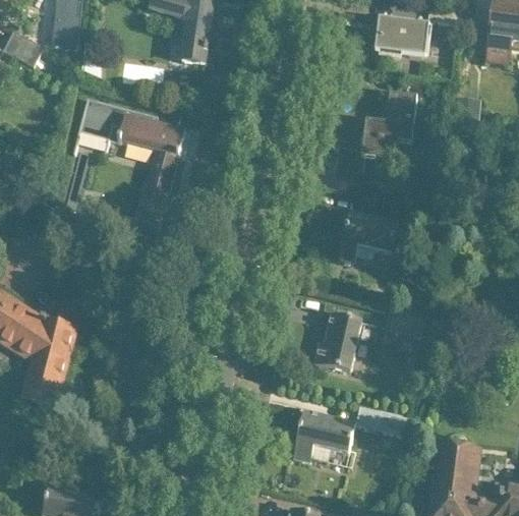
[(152,0),(150,8),(186,18),(180,60),(203,63),(205,51),(206,51),(207,46),(205,46),(212,0),(152,0)]
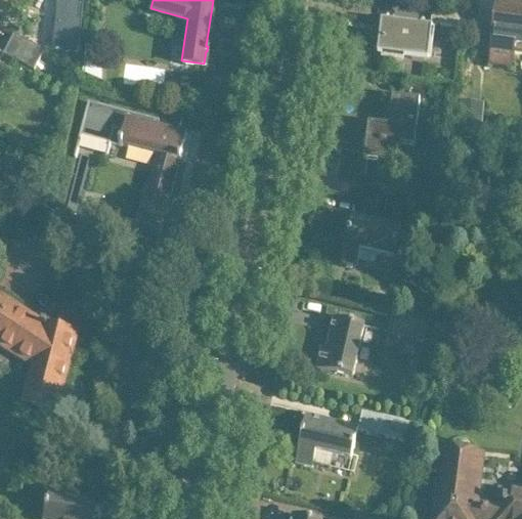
[(521,41),(521,3),(492,0),(486,60),(511,63),(514,41),(521,41)]
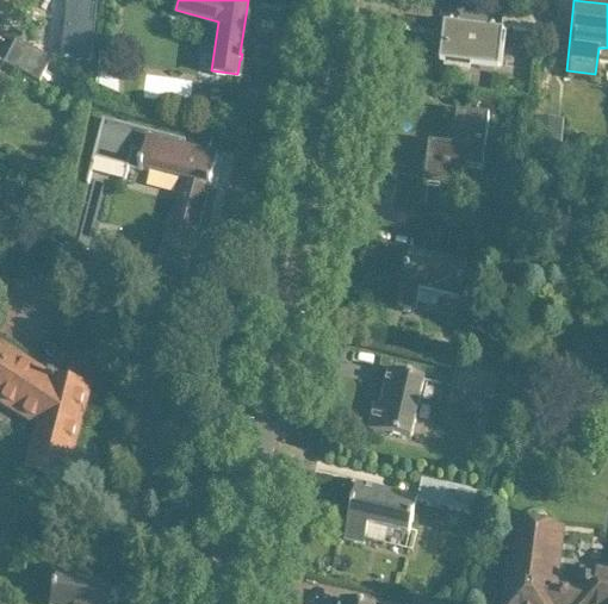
[(501,23),(537,27),(539,8),(503,4),(501,23)]
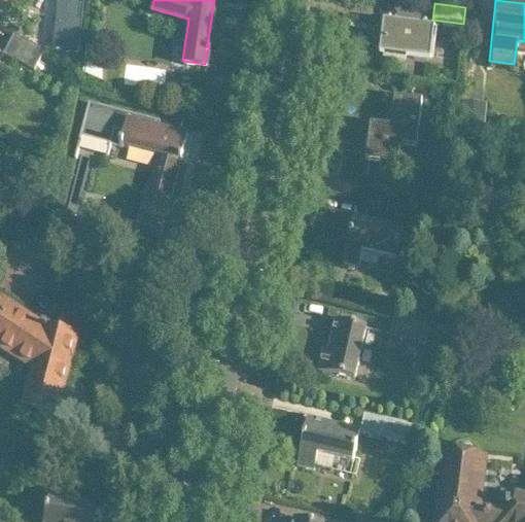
[(382,18),(378,50),(382,50),(427,57),(428,57),(432,26),(434,27),(434,24),(425,23),(426,22),(421,21),(421,23),(386,18),(382,18)]
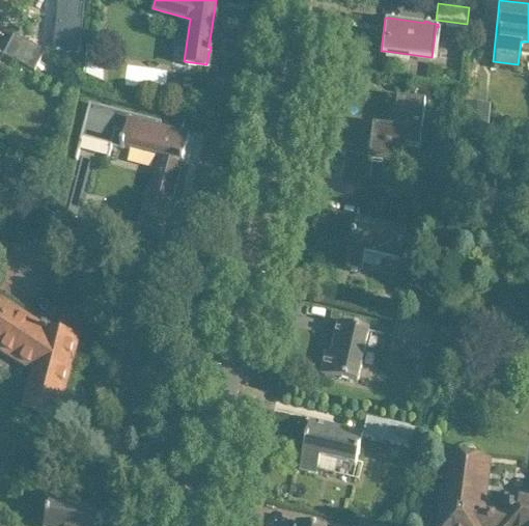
[(12,31),(2,51),(33,66),(44,48),(12,31)]
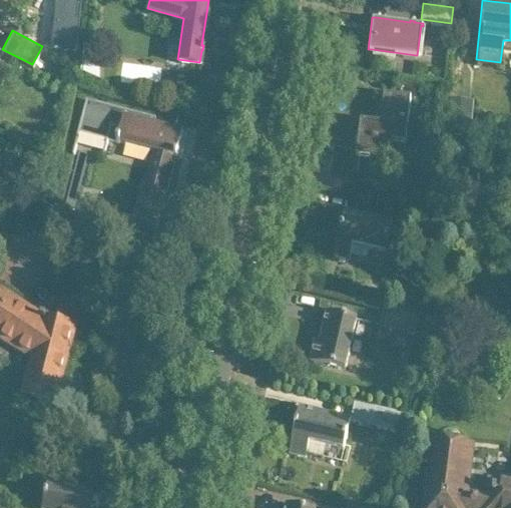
[(382,91),(379,119),(359,117),(354,153),(358,153),(356,167),(385,170),(389,138),(404,140),(409,94),(382,91)]
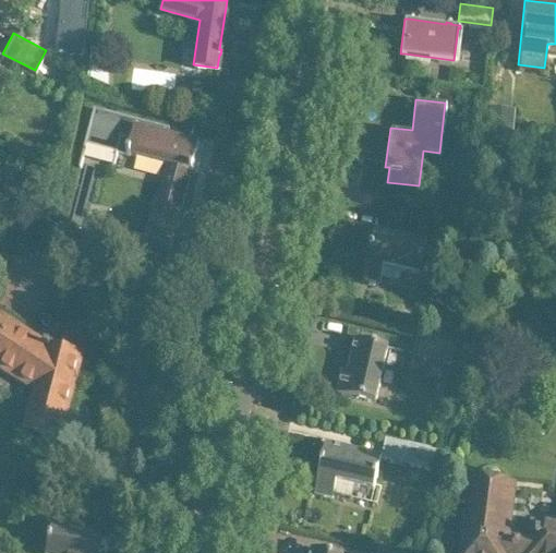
[(92,105),(83,141),(116,149),(116,148),(124,151),(124,152),(128,152),(129,152),(165,160),(155,195),(153,194),(142,232),(132,229),(129,244),(165,260),(189,167),(190,167),(196,141),(161,131),(164,124),(167,125),(167,124),(92,105)]
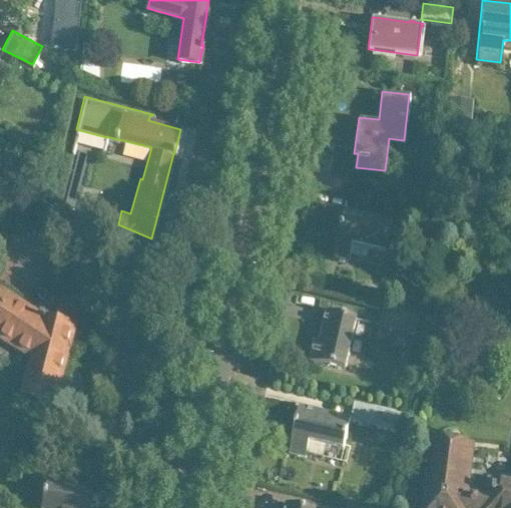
[(360,172),(358,185),(382,189),(384,175),(360,172)]
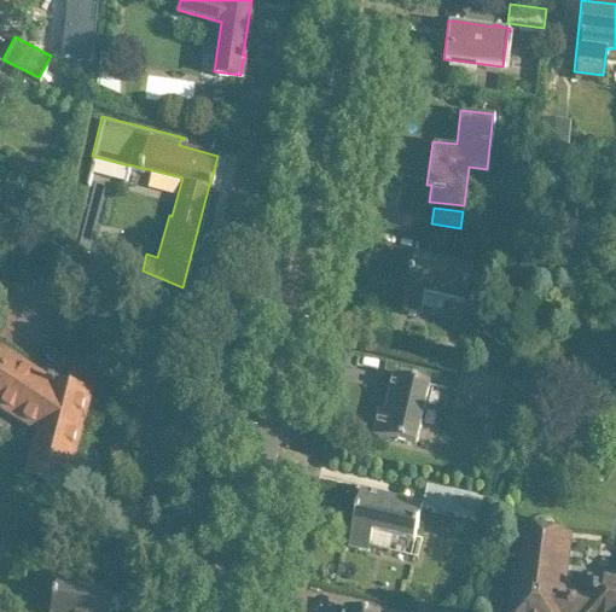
[(413,250),(401,304),(418,309),(419,303),(423,290),(442,295),(462,299),(470,263),(413,250)]
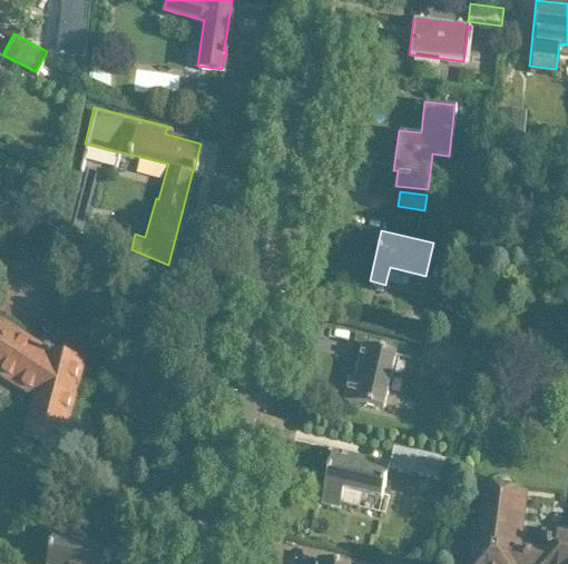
[(0,369),(37,394),(26,436),(58,443),(80,359),(49,350),(49,349),(45,348),(43,349),(0,318),(0,369)]
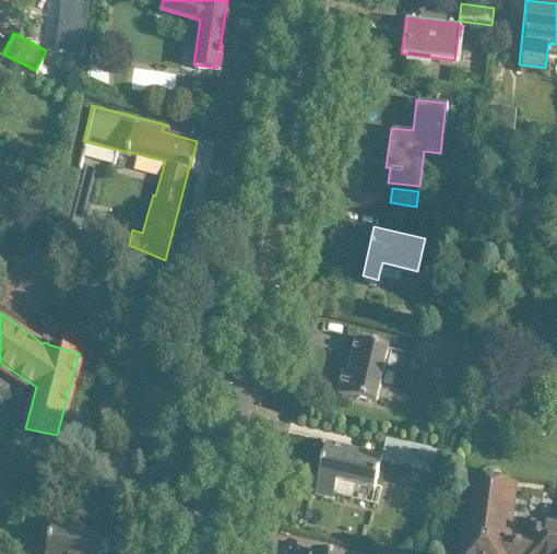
[(417,331),(412,352),(450,361),(454,340),(417,331)]
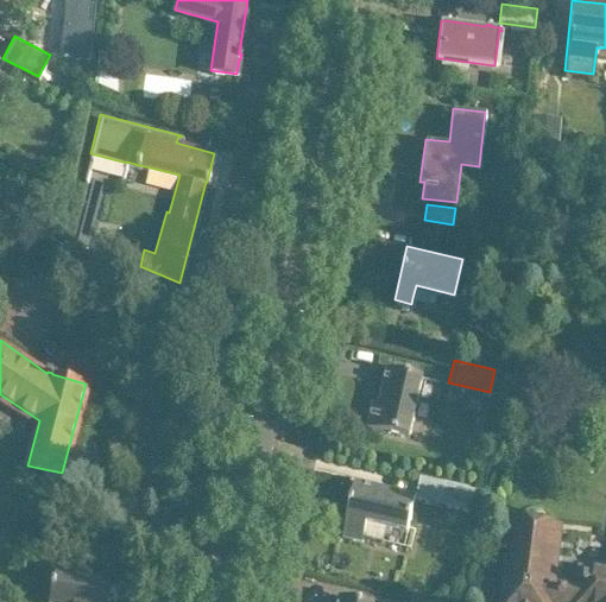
[(371,399),(365,424),(406,433),(421,374),(385,366),(377,400),(371,399)]
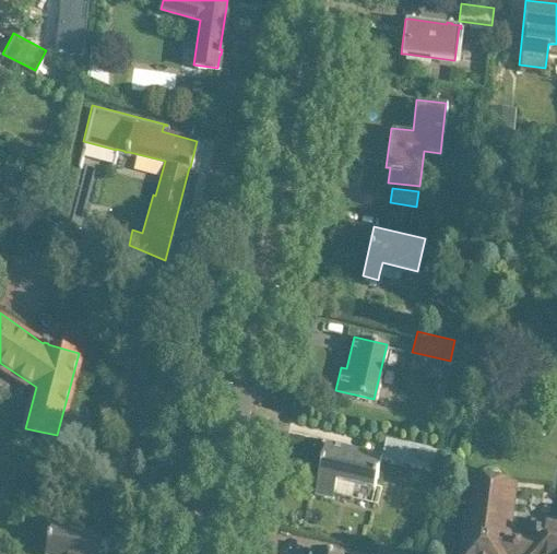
[(402,459),(402,460),(436,468),(440,447),(406,439),(402,459)]
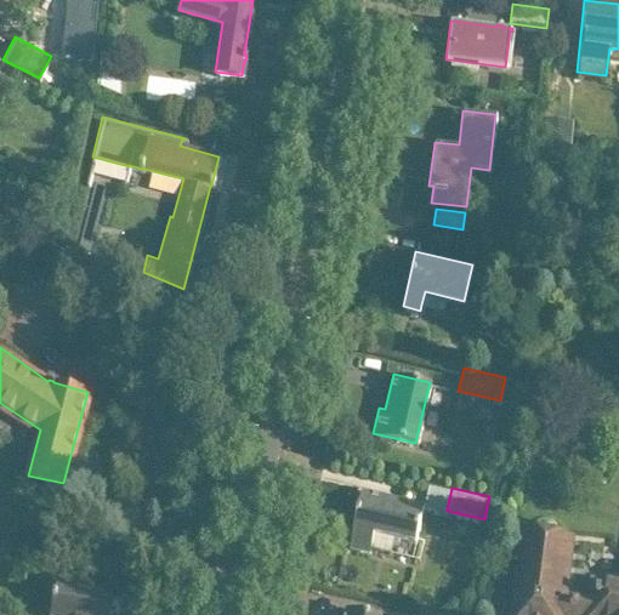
[(361,489),(347,545),(369,550),(370,545),(373,531),(414,541),(415,536),(422,505),(422,504),(361,489)]
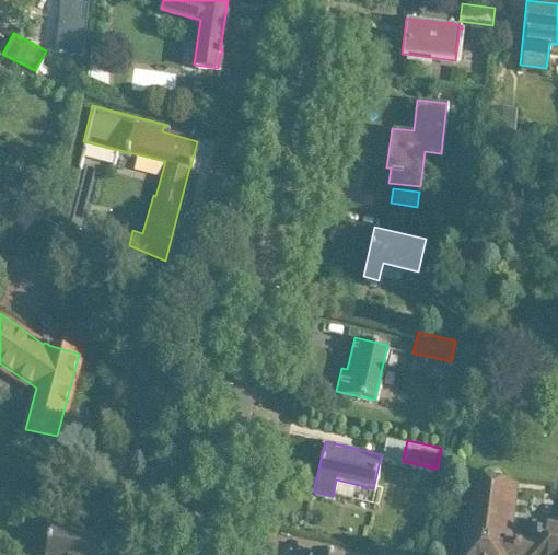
[(471,477),(461,554),(503,554),(504,553),(522,554),(557,554),(557,522),(557,520),(546,519),(541,523),(527,522),(526,532),(512,530),(518,483),(503,482),(503,480),(503,477),(502,476),(501,474),(500,473),(499,472),(497,471),(495,470),(493,470),(491,470),(489,471),(488,471),(486,472),(485,474),(484,475),(483,477),(483,478),(471,477)]
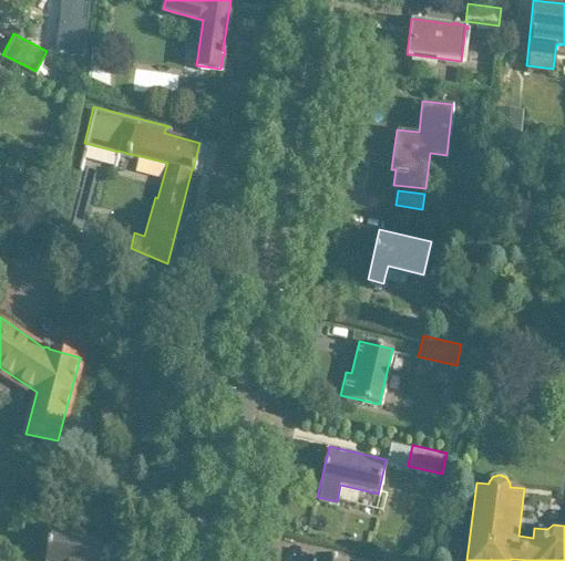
[(52,521),(44,560),(49,560),(117,560),(119,559),(116,559),(115,560),(110,560),(105,560),(111,538),(74,530),(75,527),(52,521)]
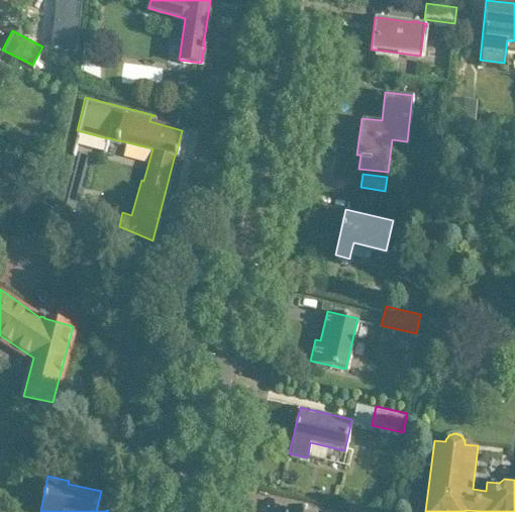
[(349,502),(347,511),(392,511),(349,502)]
